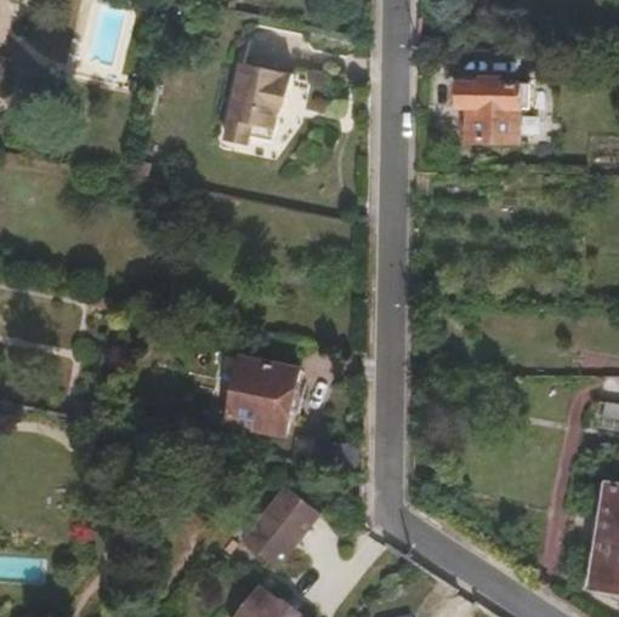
[(271,141),(277,101),(284,102),(290,72),(237,62),(222,141),(245,146),(248,137),(271,141)]
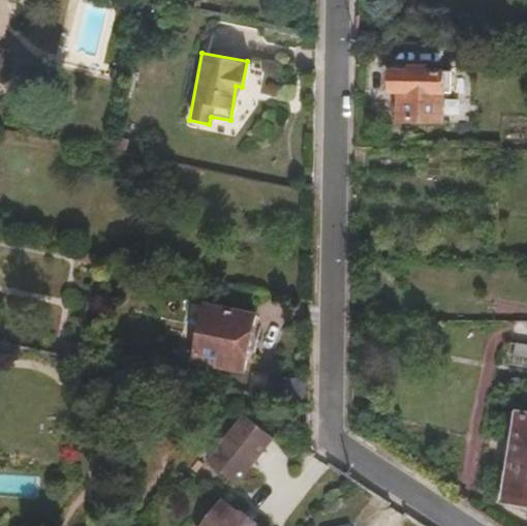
[(440,119),(441,90),(446,89),(447,69),(424,69),(424,65),(409,65),(408,70),(391,70),(391,89),(399,90),(399,118),(440,119)]
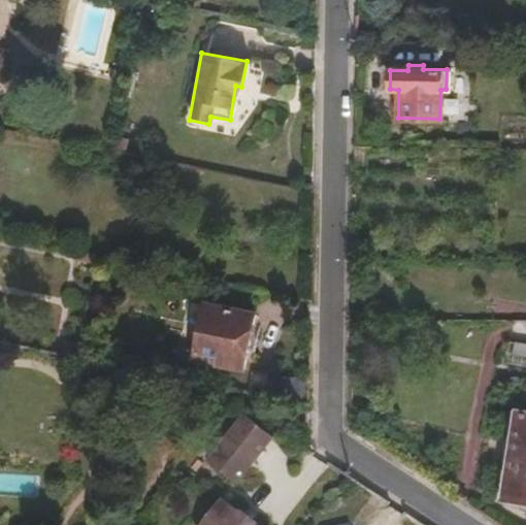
[(95,264),(96,256),(73,252),(72,258),(95,264)]
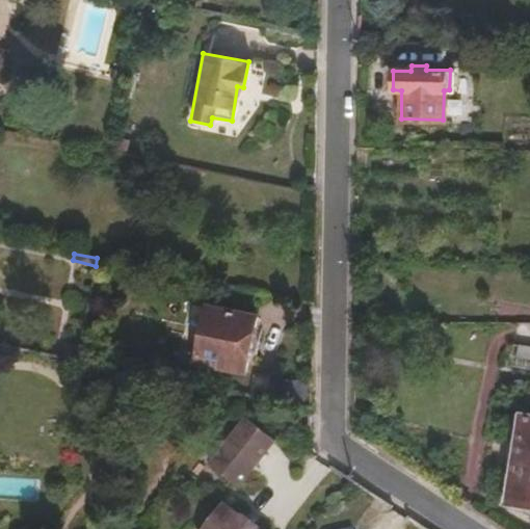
[(244,370),(256,315),(205,305),(192,360),(244,370)]
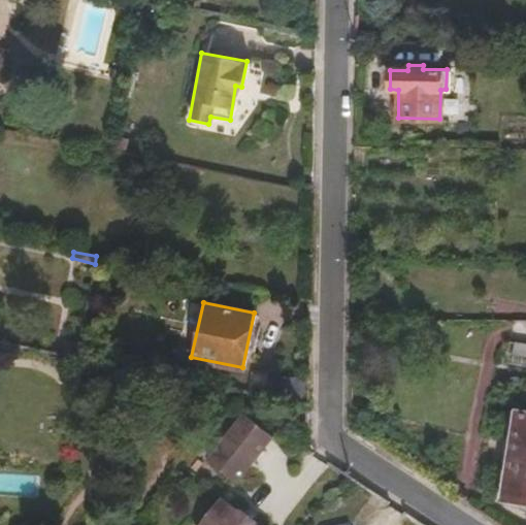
[(525,365),(525,342),(503,340),(500,362),(525,365)]
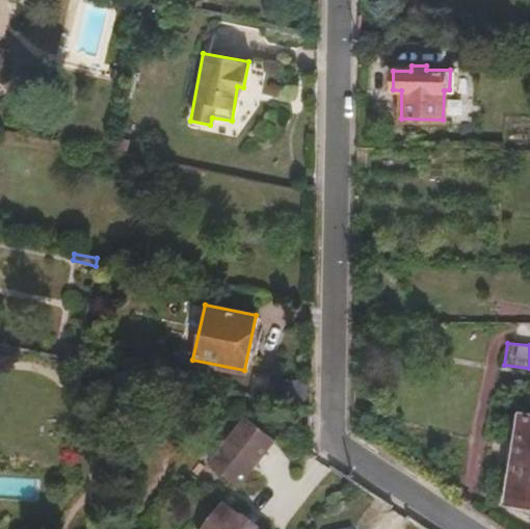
[(529,414),(520,414),(510,498),(529,500),(529,414)]
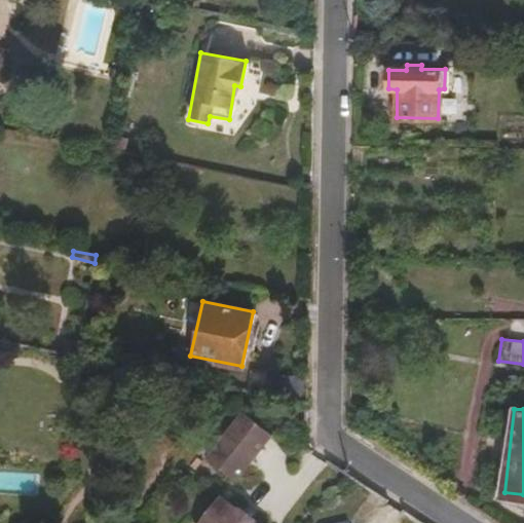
[(232,481),(269,436),(239,410),(202,456),(232,481)]
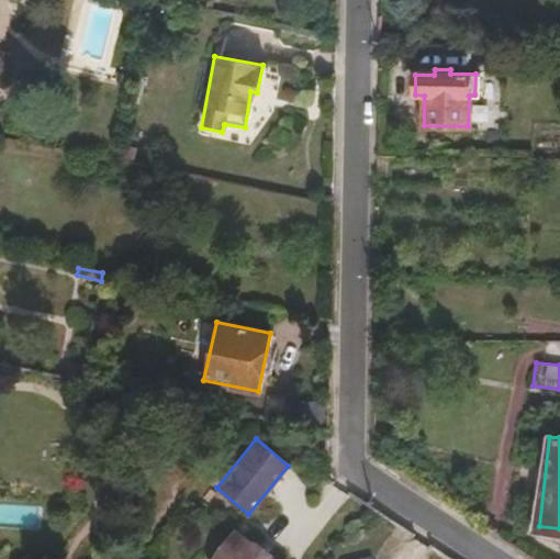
[(269,558),(270,556),(253,541),(250,545),(233,528),(208,558),(269,558)]
